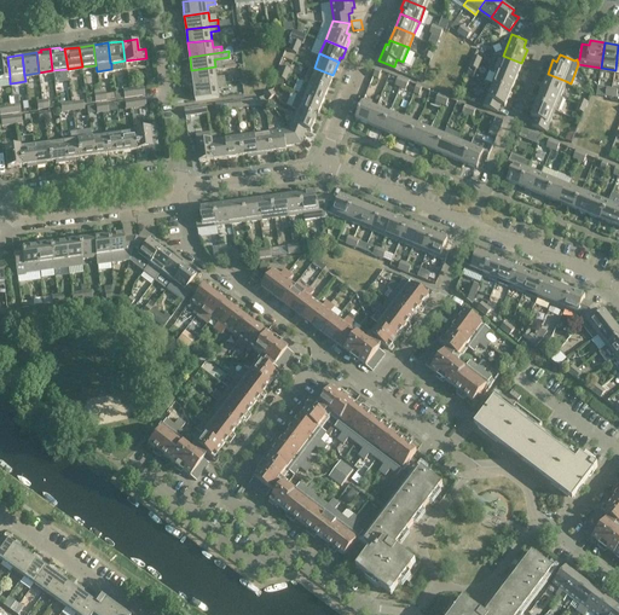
[(503,56),(497,69),(516,76),(521,63),(503,56)]
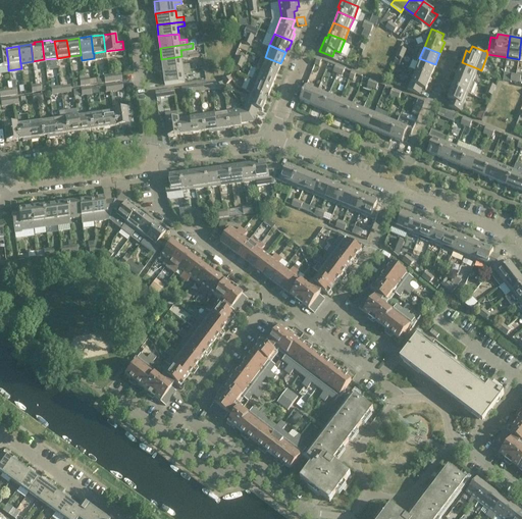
[(8,64),(6,48),(0,48),(0,65),(8,64)]
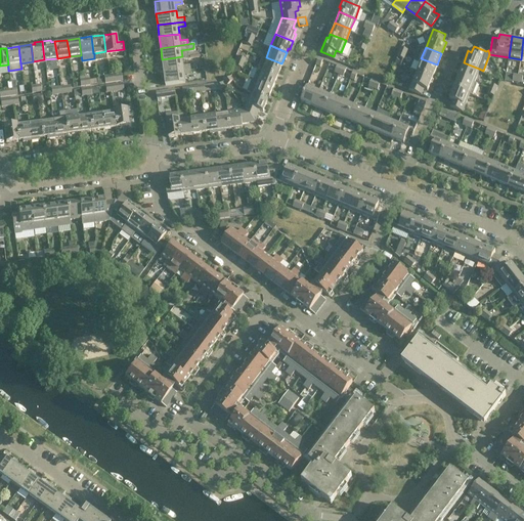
[(277,75),(281,63),(266,57),(262,55),(258,67),(277,75)]
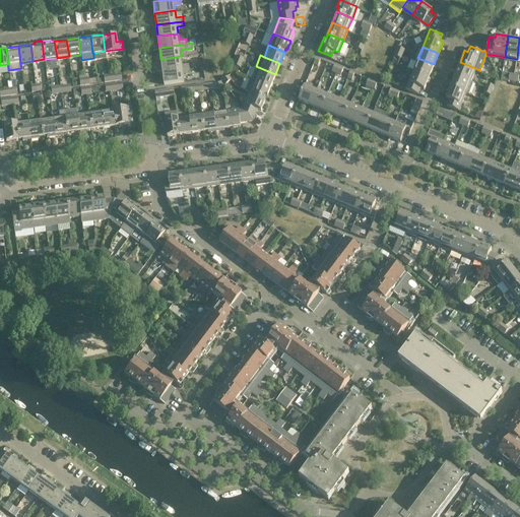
[(160,59),(163,70),(189,67),(189,62),(182,63),(181,56),(160,59)]
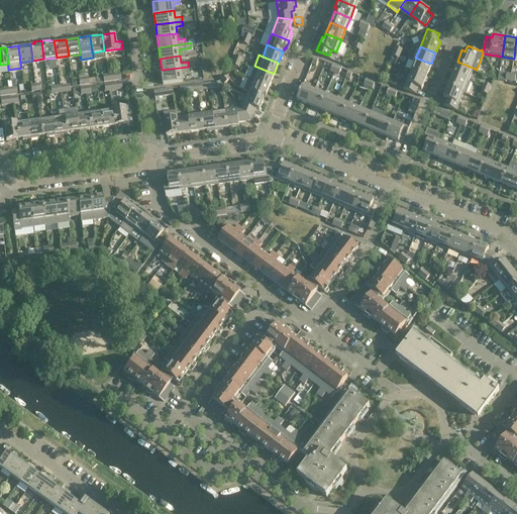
[(415,58),(411,69),(426,75),(431,64),(415,58)]
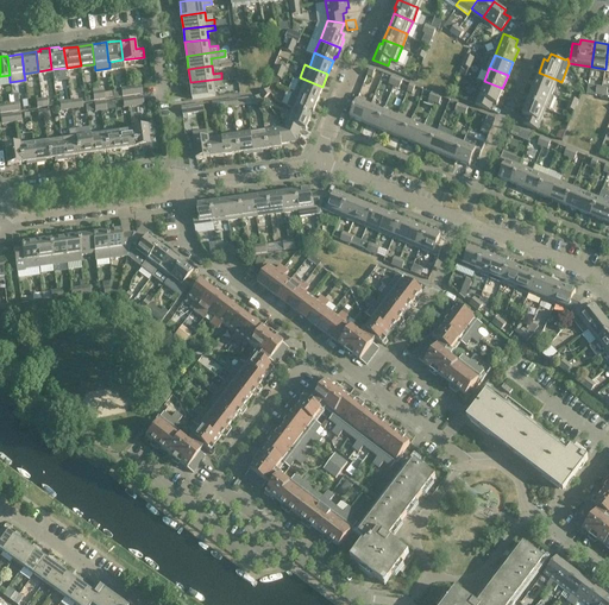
[(533,86),(551,93),(557,80),(539,73),(533,86)]
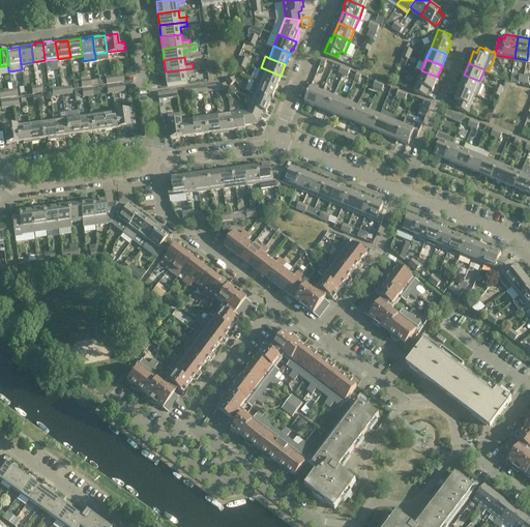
[(275,87),(281,76),(261,67),(256,79),(275,87)]
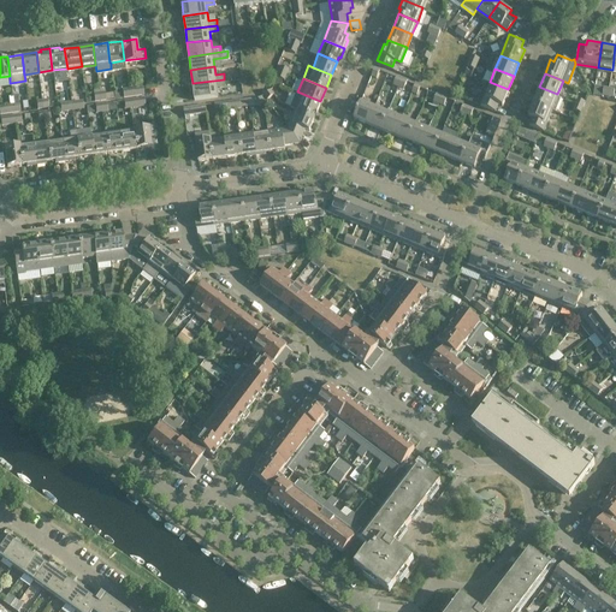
[(195,97),(214,95),(218,94),(217,85),(225,84),(224,79),(193,83),(195,97)]
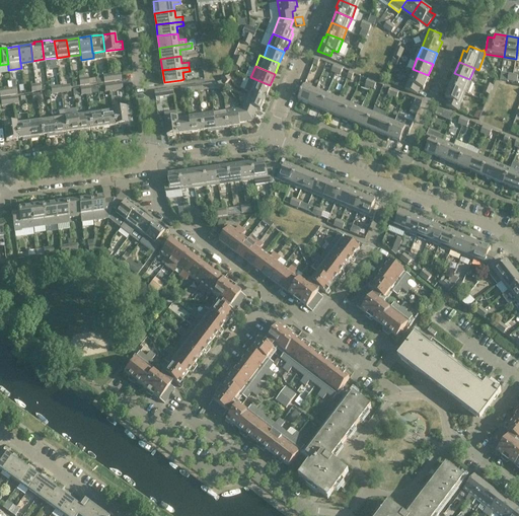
[(413,69),(405,86),(418,91),(420,85),(423,87),(428,75),(413,69)]
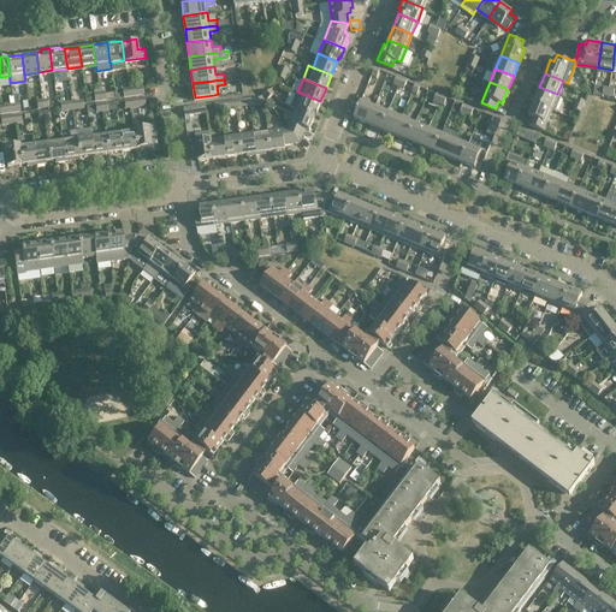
[(143,91),(142,84),(128,85),(129,94),(143,91)]
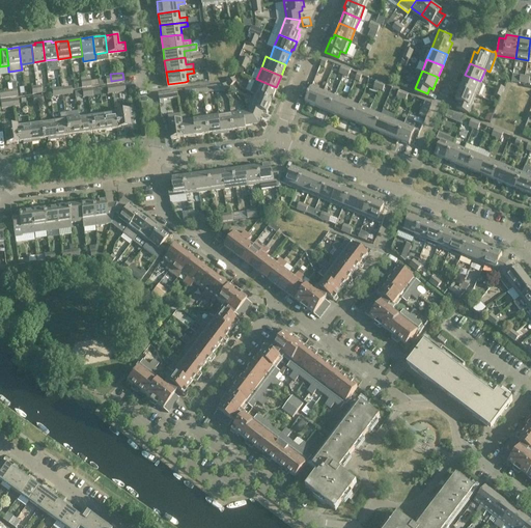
[(483,82),(480,81),(465,75),(459,86),(476,92),(479,94),(483,82)]
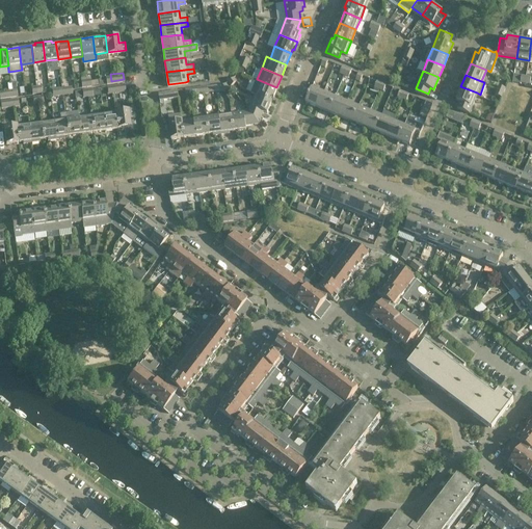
[(237,80),(234,76),(228,80),(231,84),(237,80)]
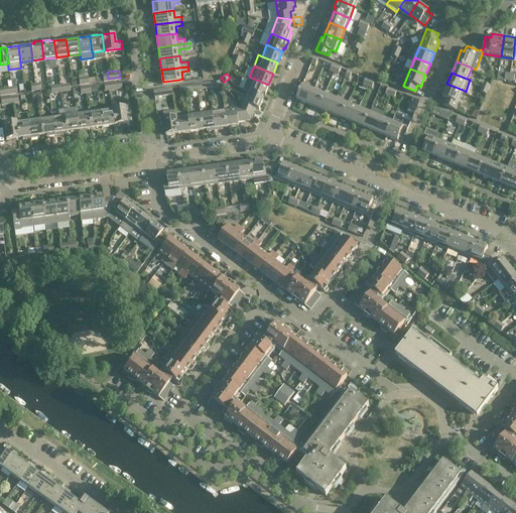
[(248,77),(243,88),(245,88),(248,90),(264,96),(268,85),(249,77),(248,77)]
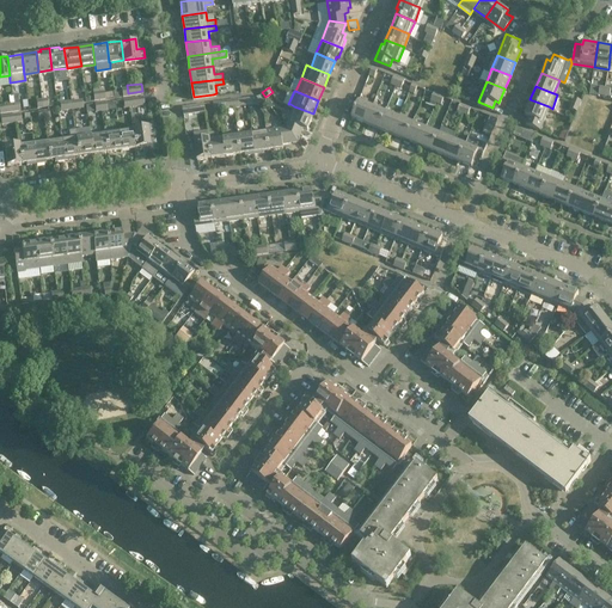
[(259,93),(252,99),(256,104),(263,98),(259,93)]
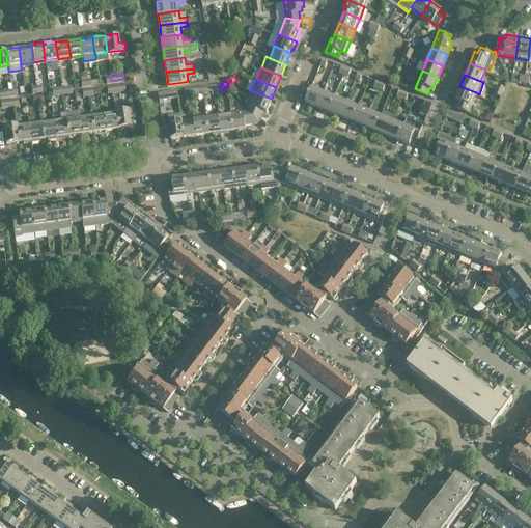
[(124,88),(124,82),(111,84),(112,90),(124,88)]
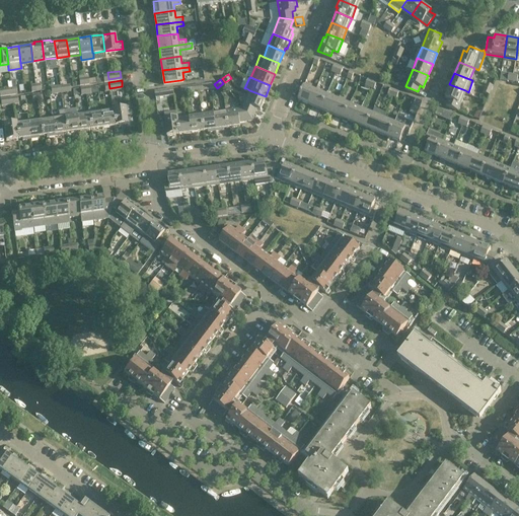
[(298,97),(309,102),(315,86),(304,82),(298,97)]
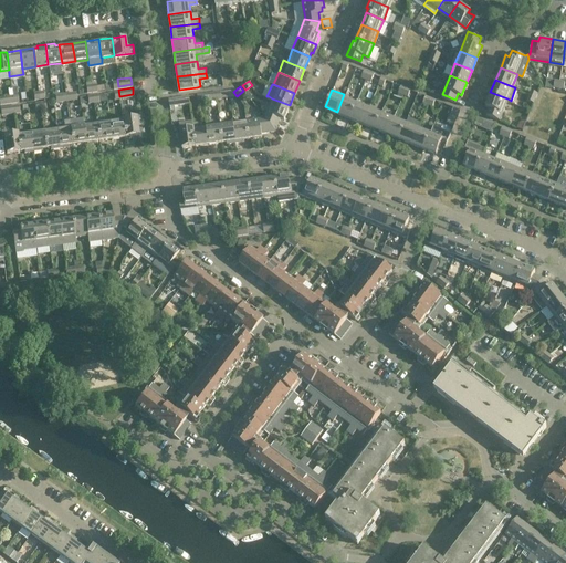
[(486,113),(500,118),(507,98),(490,92),(485,104),(489,106),(486,113)]
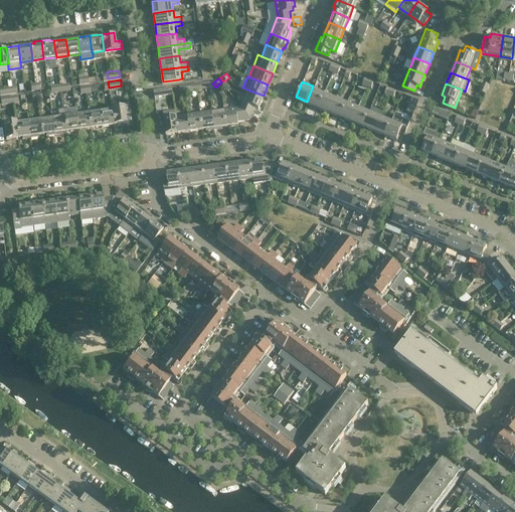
[(307,102),(318,107),(325,91),(313,86),(307,102)]
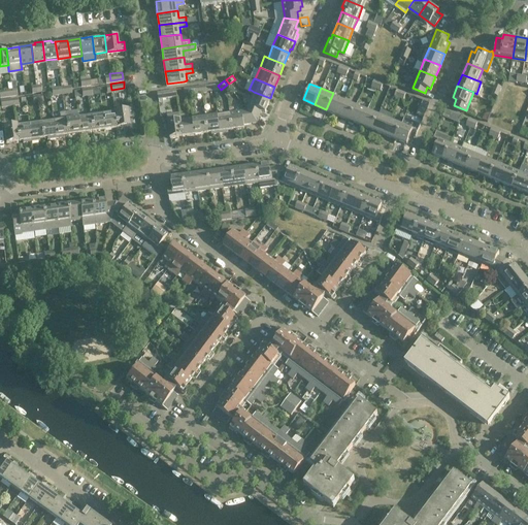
[(248,108),(246,108),(256,121),(257,121),(262,108),(265,109),(270,98),(254,92),(248,108)]
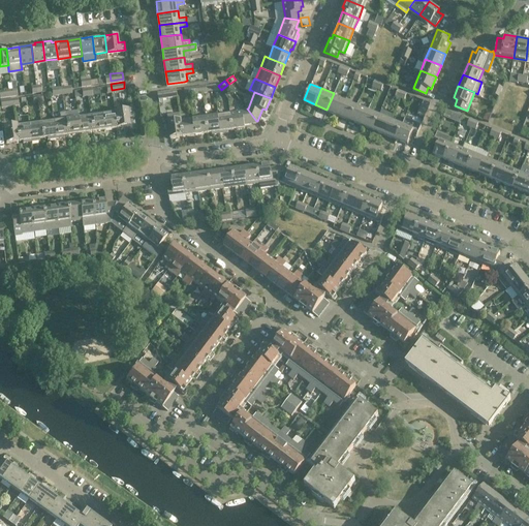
[(327,110),(339,114),(345,98),(334,93),(327,110)]
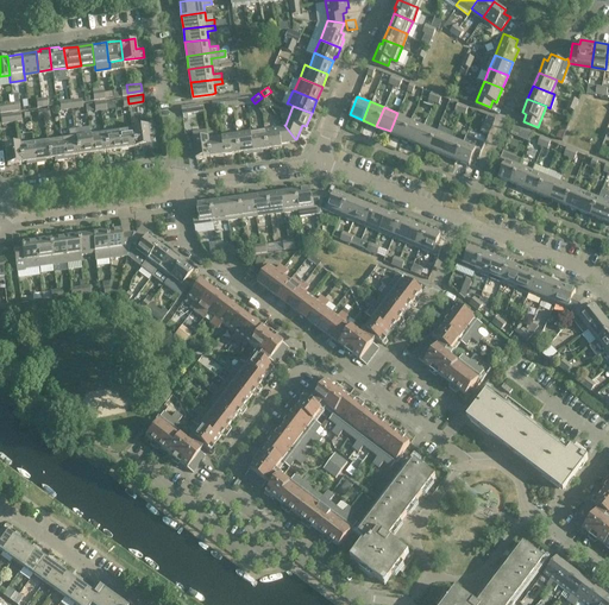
[(472,118),(479,120),(483,111),(476,108),(472,118)]
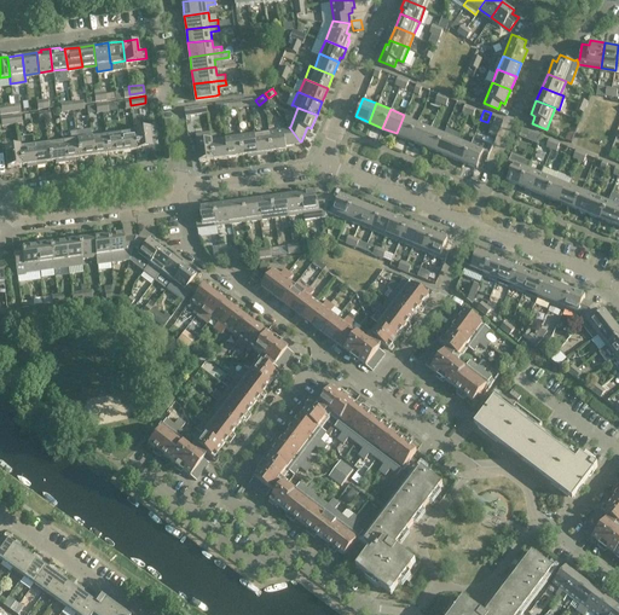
[(16,121),(15,114),(0,115),(1,123),(16,121)]
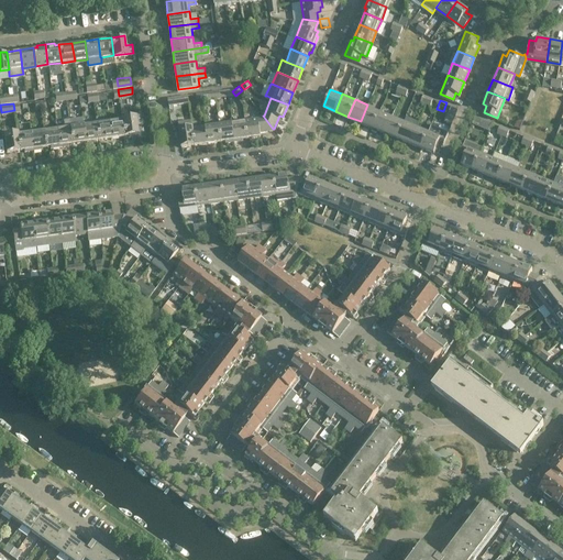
[(361,121),(373,127),(379,109),(367,105),(361,121)]
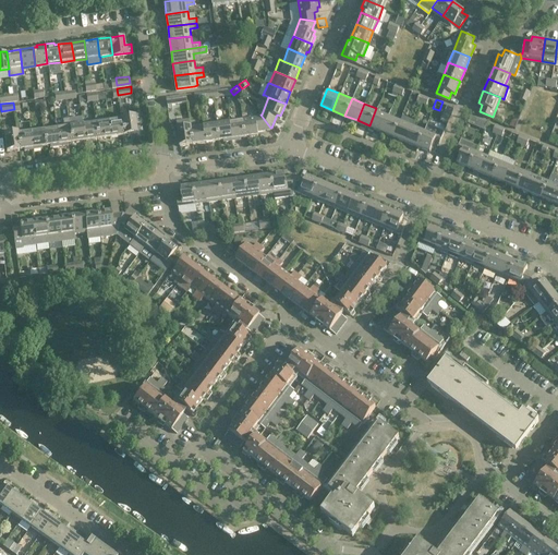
[(388,113),(376,108),(370,125),(381,130),(388,113)]
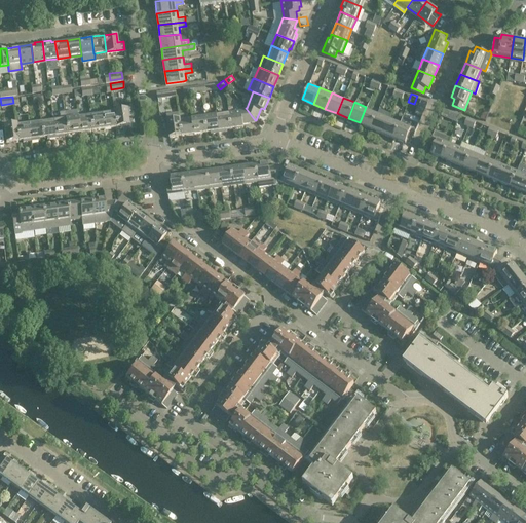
[(128,123),(127,114),(134,114),(133,106),(114,108),(116,125),(128,123)]
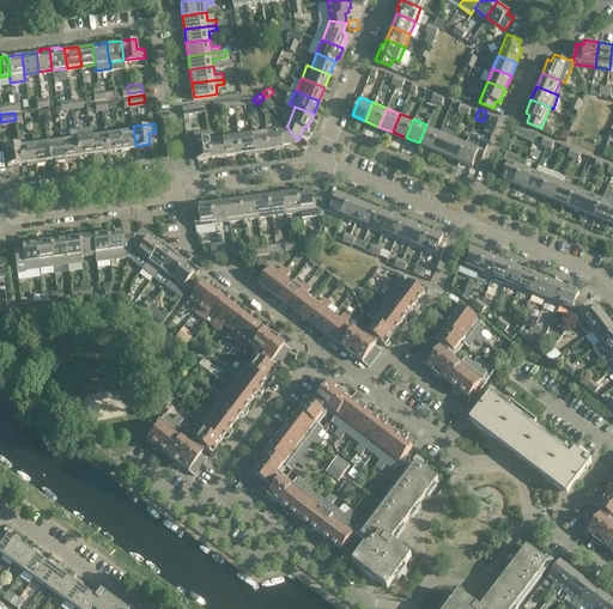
[(439,129),(426,125),(419,142),(432,148),(439,129)]
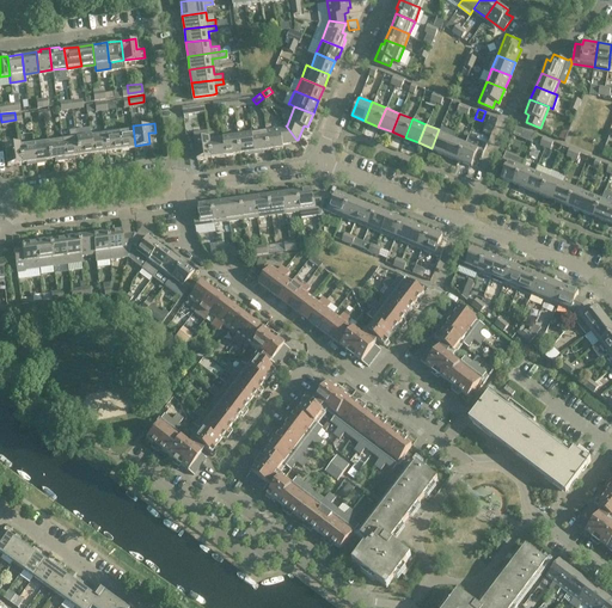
[(92,152),(90,131),(89,126),(74,127),(78,153),(92,152)]
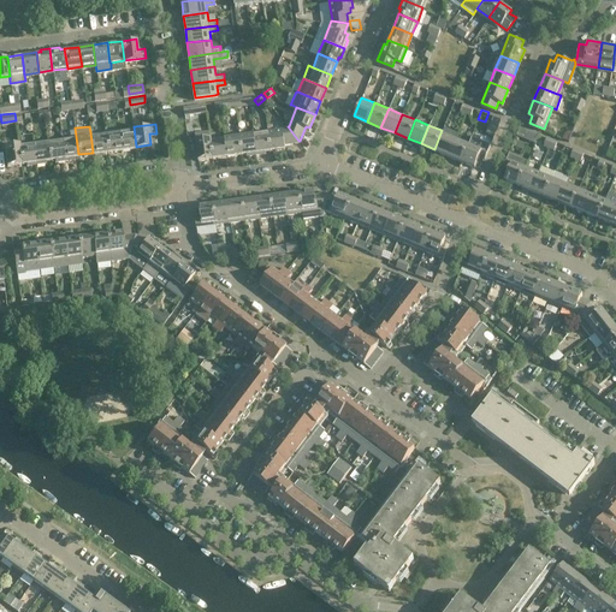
[(134,126),(119,129),(122,148),(136,147),(134,126)]
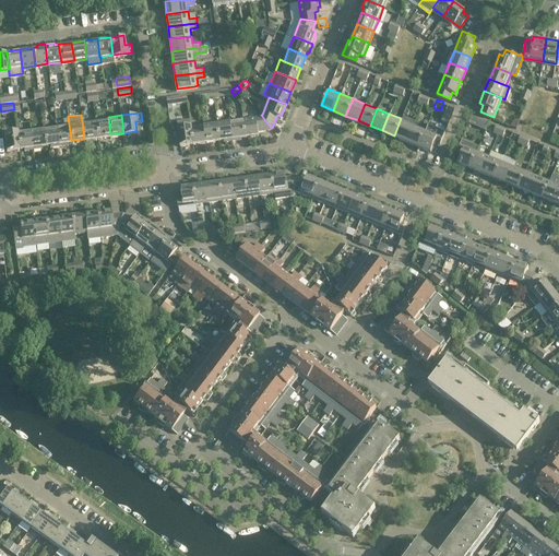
[(271,128),(261,115),(242,117),(246,135),(259,133),(258,130),(271,128)]
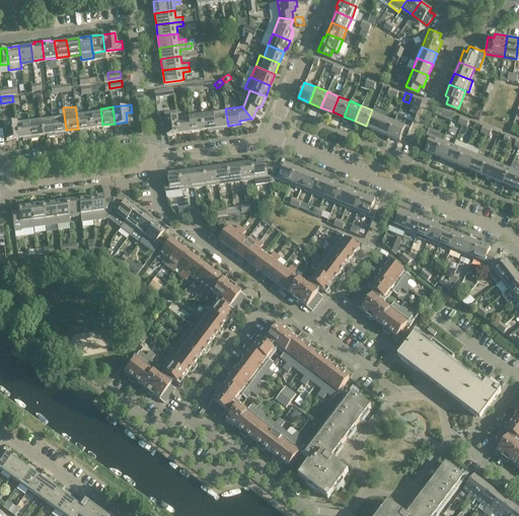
[(55,134),(63,133),(62,131),(66,130),(63,107),(58,108),(58,114),(52,115),(55,134)]
